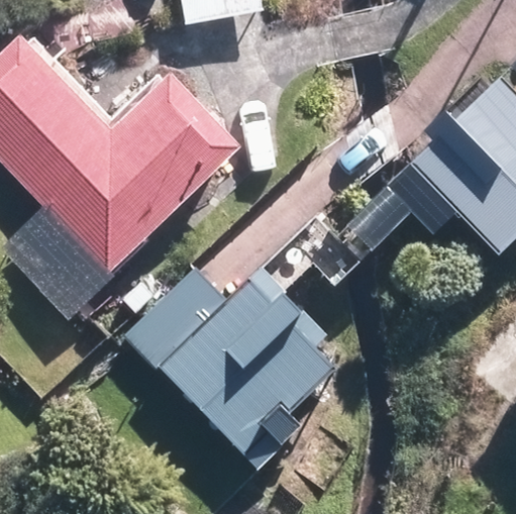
[(183,0),(187,24),(265,11),(263,0),(183,0)]
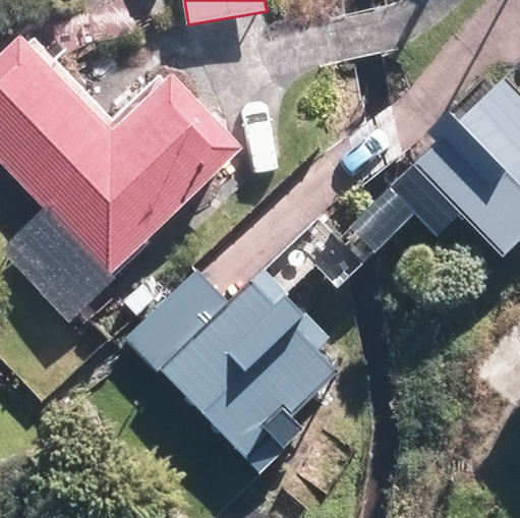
[(240,150),(171,76),(112,130),(20,36),(0,56),(0,151),(48,196),(110,273),(240,150)]
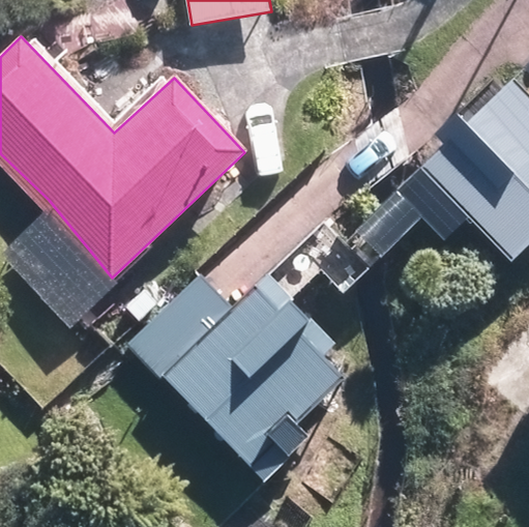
[(528,94),(513,80),(420,170),(510,262),(528,242),(528,94)]
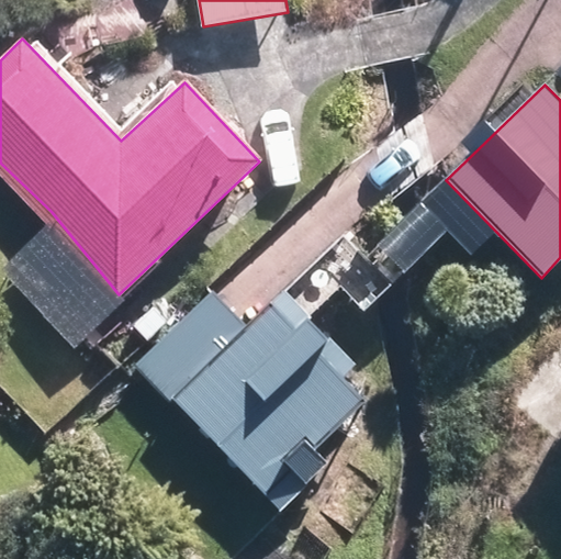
[(248,324),(215,290),(138,362),(171,397),(248,324)]
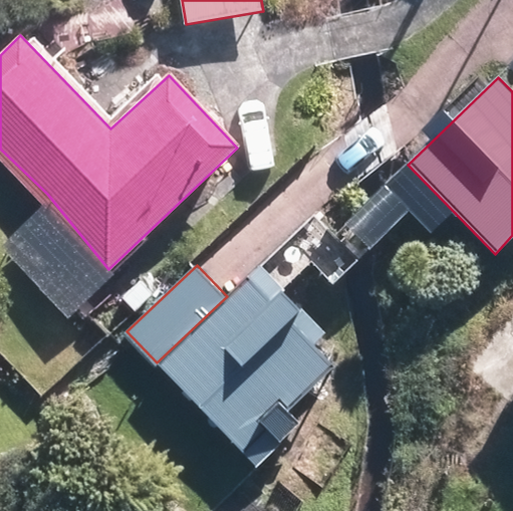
[(260,269),(159,365),(244,454),(333,368),(310,345),(322,333),(260,269)]
